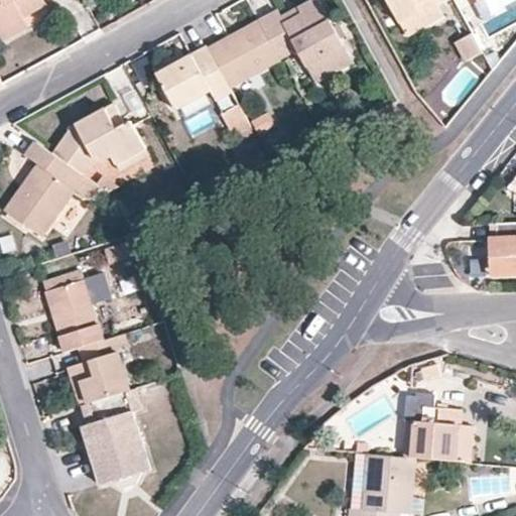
[(0,0),(0,30),(24,17),(23,16),(19,9),(34,0),(0,0)]
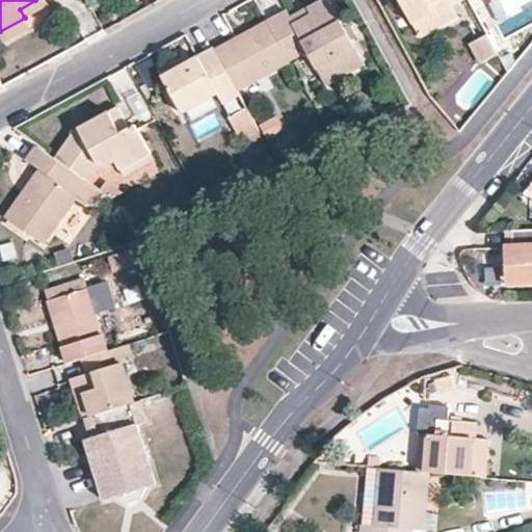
[(48,3),(46,0),(35,0),(20,9),(24,17),(48,3)]
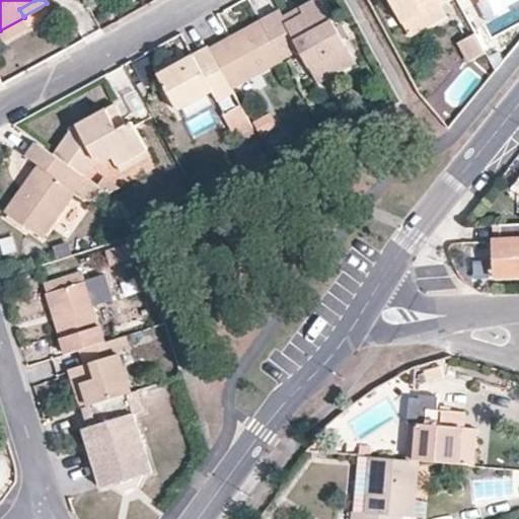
[(280,59),(281,59),(299,51),(313,77),(351,57),(319,0),(315,0),(300,7),(304,15),(287,24),(284,15),(280,10),(261,21),(280,59)]
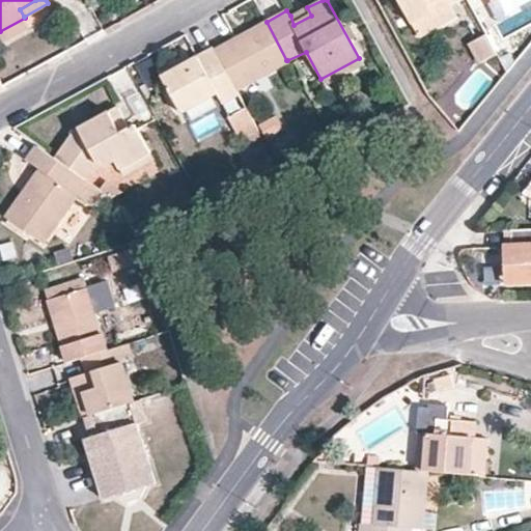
[(398,0),(412,25),(447,5),(455,0),(398,0)]
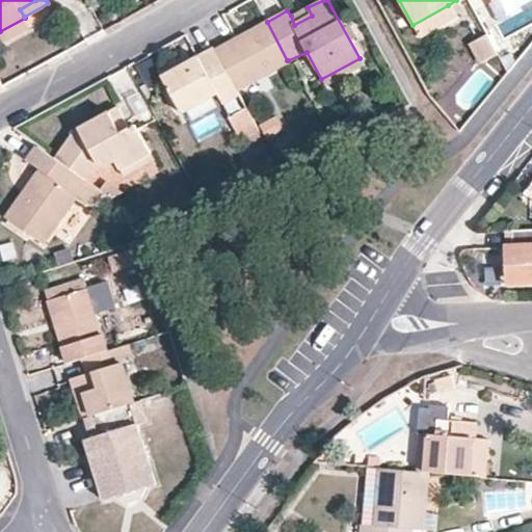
[(455,20),(448,5),(413,25),(421,38),(455,20)]
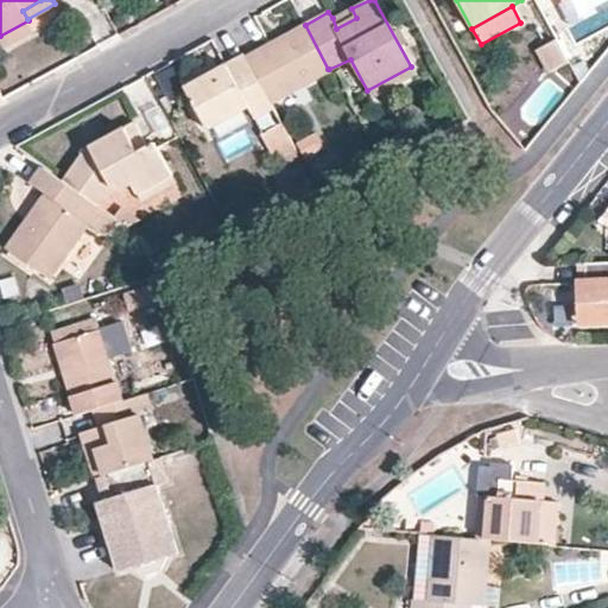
[(352,8),(333,18),(336,29),(356,18),(352,8)]
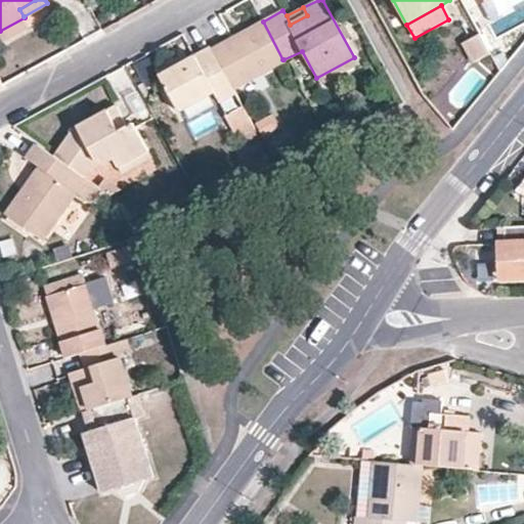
[(25,17),(0,31),(0,38),(1,41),(29,26),(25,17)]
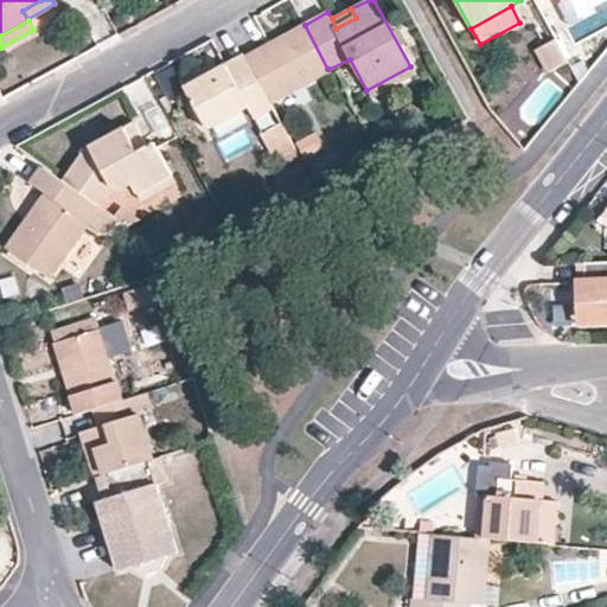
[(305,25),(244,58),(269,102),(327,69),(305,25)]
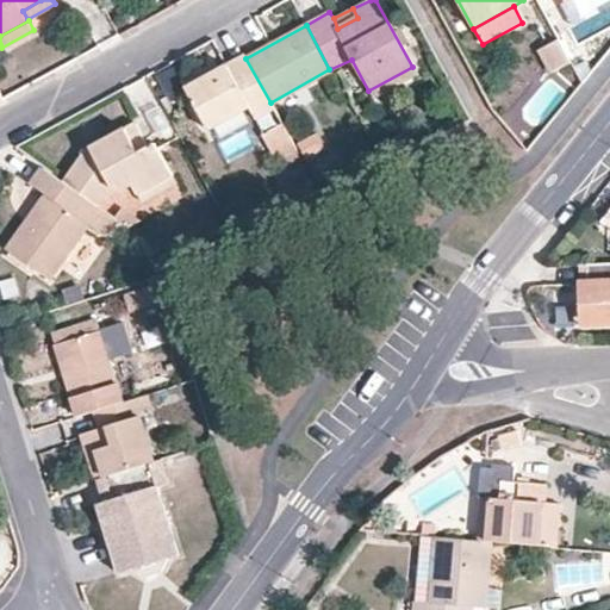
[(549,73),(571,61),(556,37),(536,48),(549,73)]
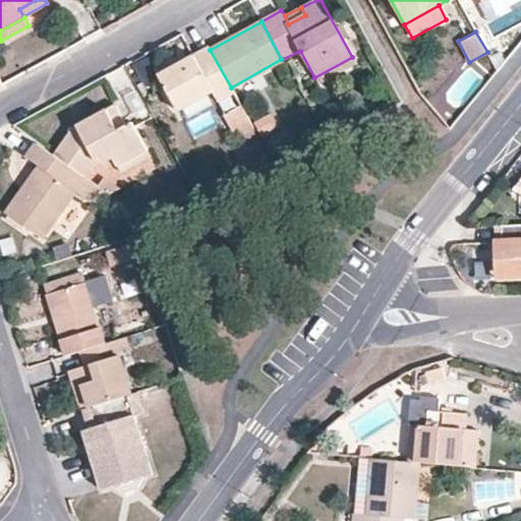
[(210,50),(209,48),(159,75),(178,110),(213,92),(218,101),(234,92),(231,88),(210,50)]
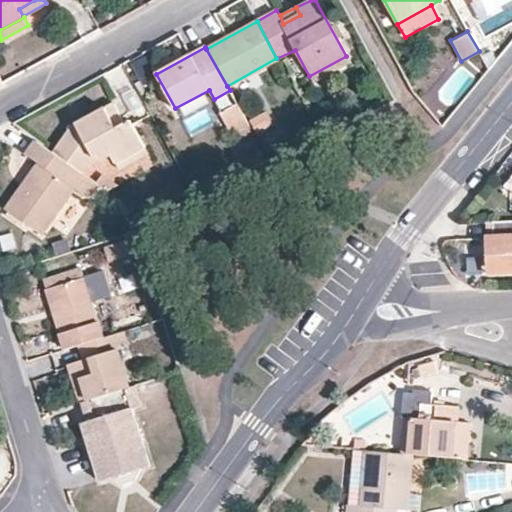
[(346,56),(309,76),(312,82),(349,62),(346,56)]
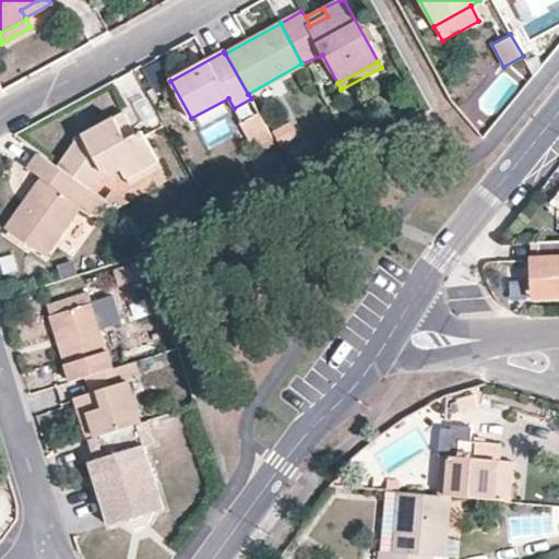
[(228,98),(191,118),(198,128),(234,108),(228,98)]
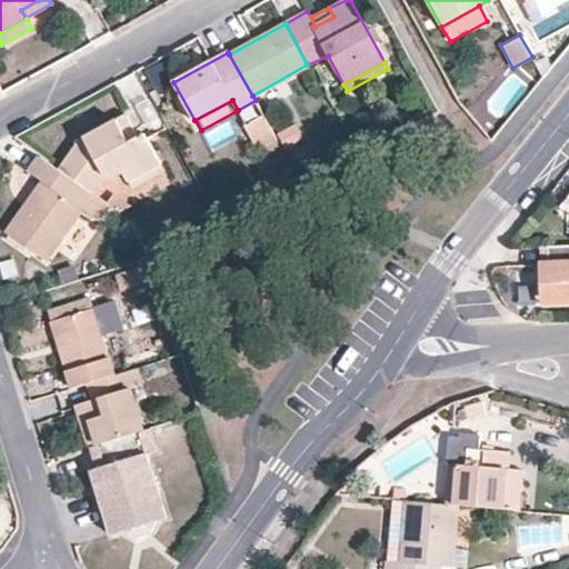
[(257,151),(277,140),(261,112),(242,123),(257,151)]
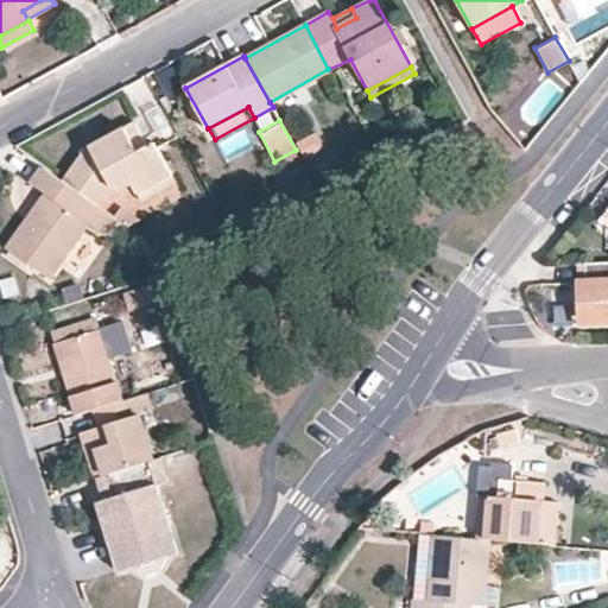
[(83,150),(63,182),(96,206),(108,189),(114,185),(118,192),(132,184),(137,194),(171,175),(153,143),(147,146),(133,122),(83,150)]
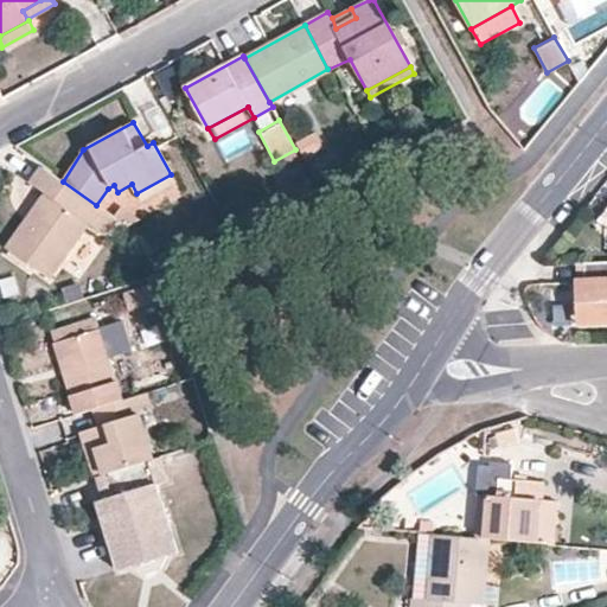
[(312,132),(295,141),(304,155),(320,146),(312,132)]
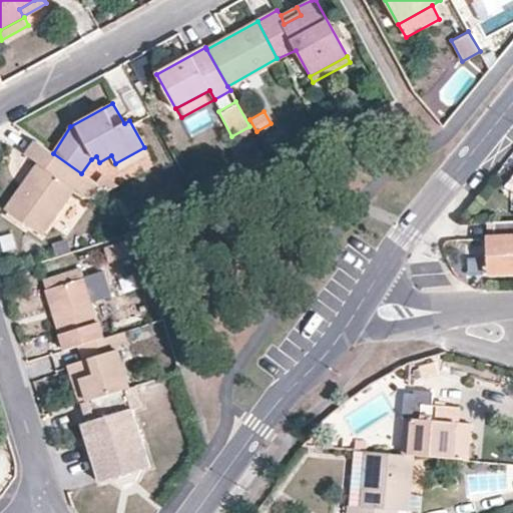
[(89,199),(98,186),(81,173),(53,153),(37,141),(28,154),(41,164),(7,209),(42,234),(75,189),(89,199)]
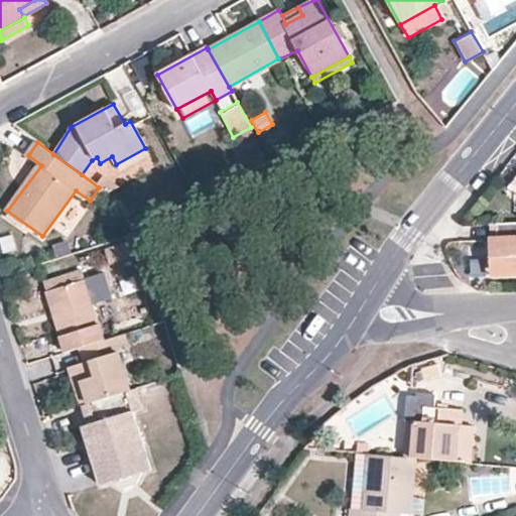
[(148,154),(145,148),(116,164),(119,171),(148,154)]
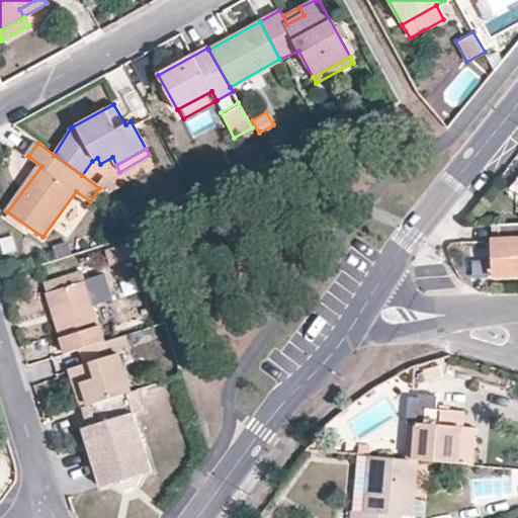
[(118,191),(112,198),(125,207),(131,200),(118,191)]
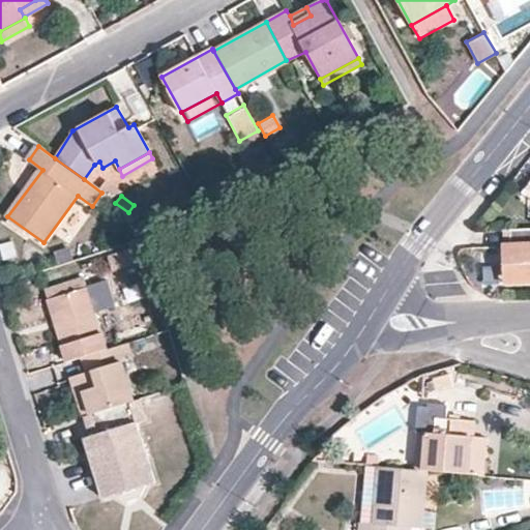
[(529,228),(510,229),(510,245),(510,254),(510,255),(510,257),(511,260),(511,261),(512,263),(513,266),(514,268),(517,271),(520,273),(521,274),(523,275),(524,276),(525,277),(526,277),(529,278),(529,228)]
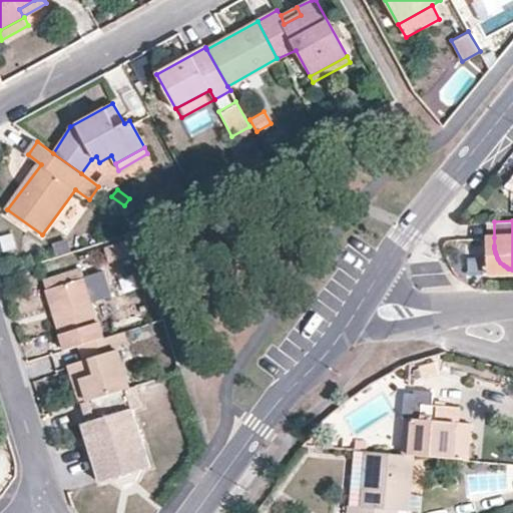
[(512,273),(512,270),(509,269),(508,269),(507,268),(506,267),(504,266),(503,265),(500,263),(498,260),(497,258),(496,254),(495,252),(495,251),(494,248),(494,246),(494,245),(494,237),(494,221),(486,221),(487,238),(488,274),(512,273)]
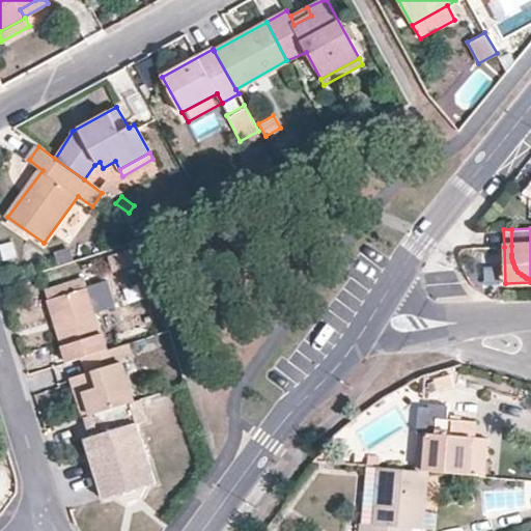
[(116,271),(138,263),(134,250),(112,256),(116,271)]
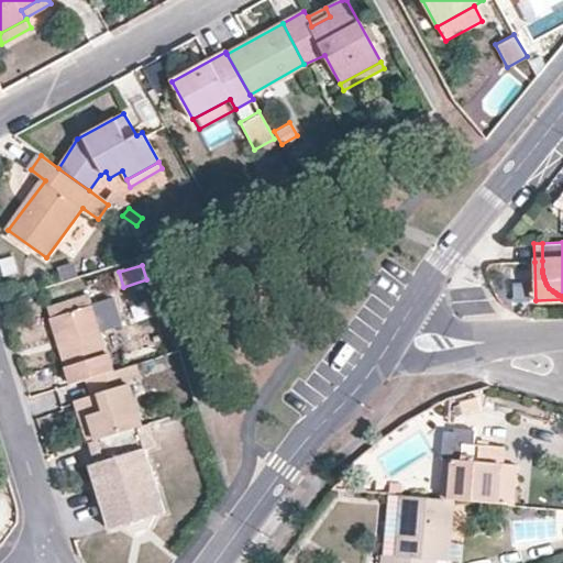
[(56,317),(90,306),(88,296),(46,309),(50,319),(56,317)]
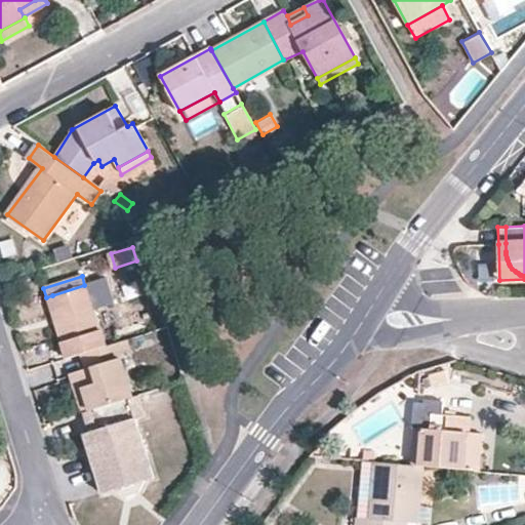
[(84,285),(101,336),(113,333),(96,282),(84,285)]
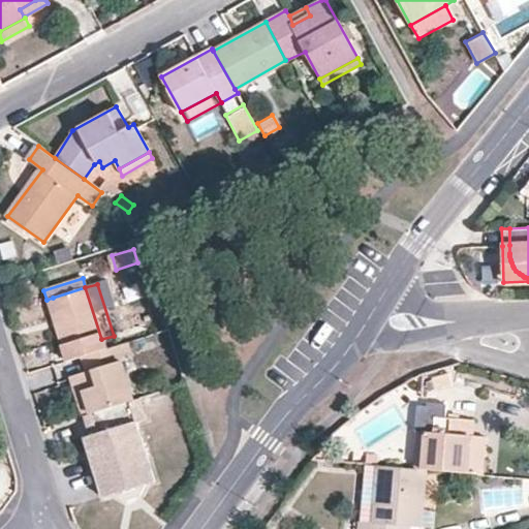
[(56,325),(66,361),(81,356),(104,349),(101,339),(85,287),(53,298),(61,324),(56,325)]
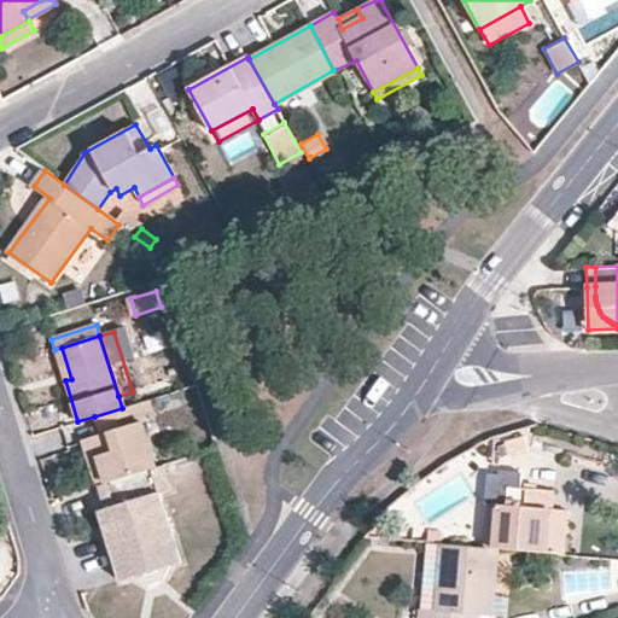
[(54,350),(65,380),(71,379),(62,348),(54,350)]
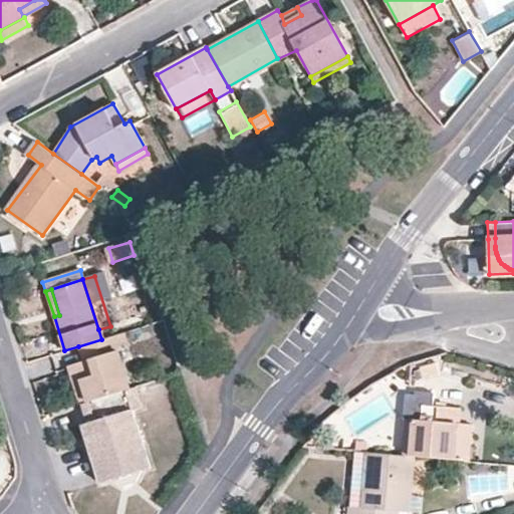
[(86,401),(129,389),(111,336),(101,339),(78,346),(82,360),(67,365),(72,381),(80,379),(86,401)]
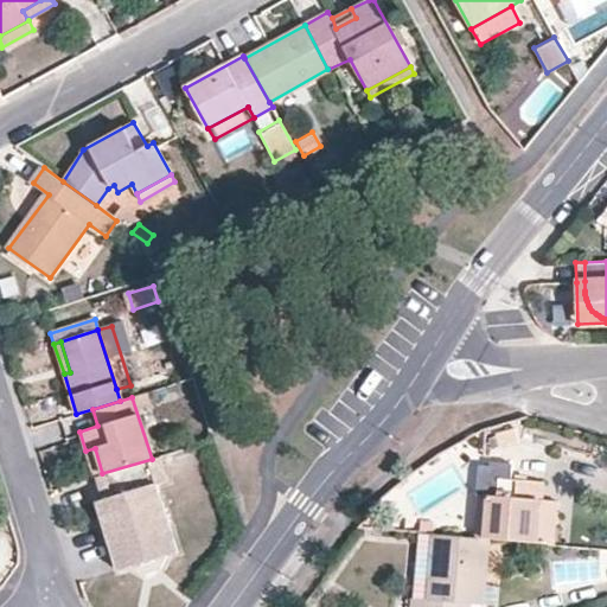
[(503,434),(506,446),(524,440),(521,428),(503,434)]
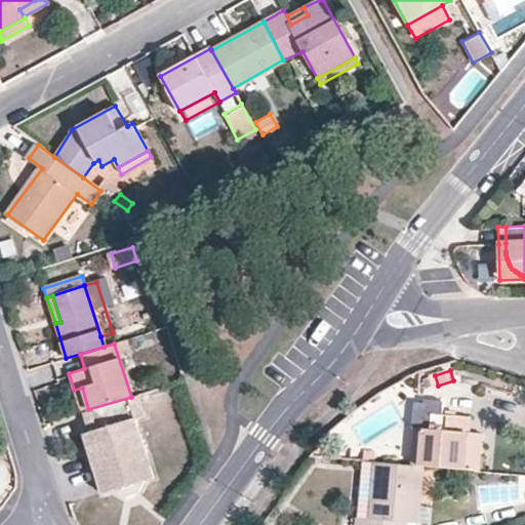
[(74,390),(82,411),(88,409),(82,388),(74,390)]
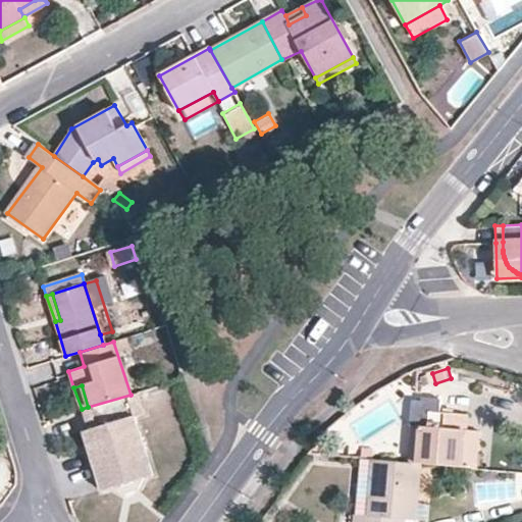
[(143,415),(137,393),(131,395),(88,407),(82,409),(88,431),(85,433),(102,491),(111,488),(123,497),(138,492),(144,477),(152,476),(135,417),(143,415)]
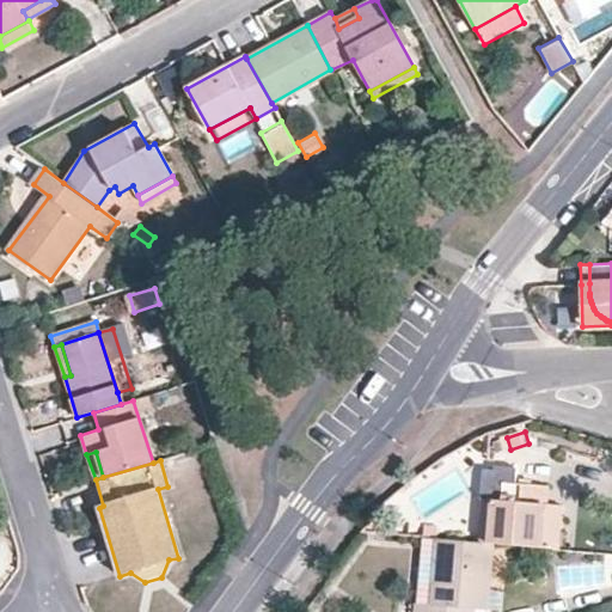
[(489,483),(487,501),(510,503),(513,484),(489,483)]
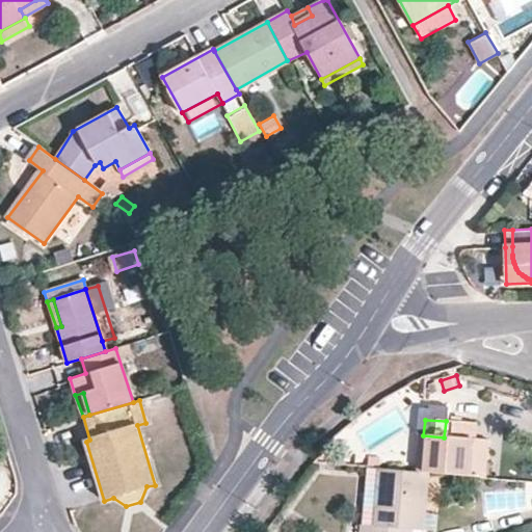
[(475,424),(446,421),(444,437),(423,435),(422,454),(430,454),(429,473),(471,476),(474,440),(475,424)]
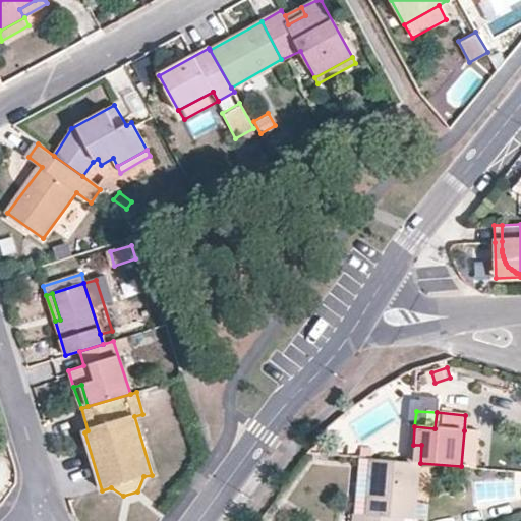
[(464,430),(461,466),(475,467),(478,431),(464,430)]
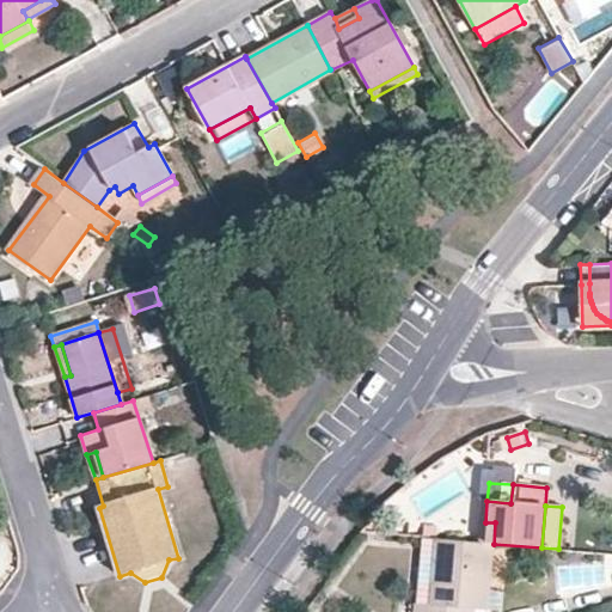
[(495,522),(485,522),(483,543),(494,544),(495,522)]
